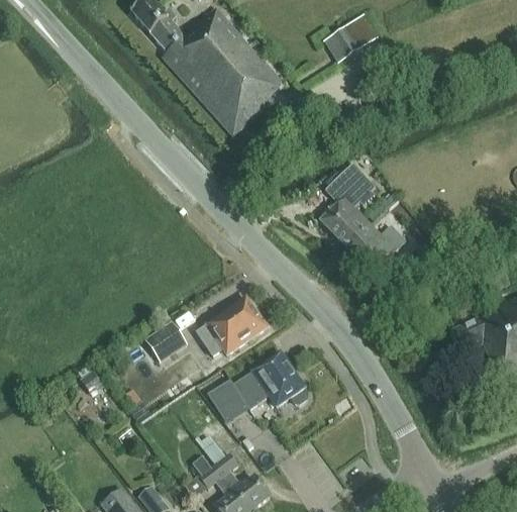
[(143,0),(131,11),(167,52),(162,56),(232,134),(273,98),(270,96),(284,84),(216,8),(185,36),(172,21),(177,16),(169,6),(163,12),(151,0),(143,0)]
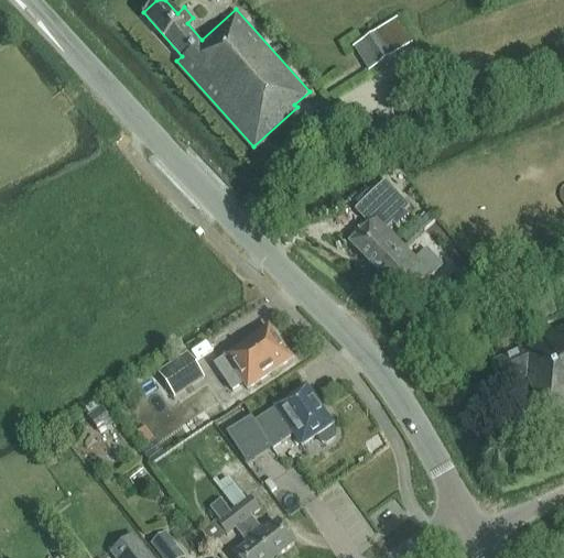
[(360,39),(359,39),(375,63),(391,52),(376,29),(360,39)]
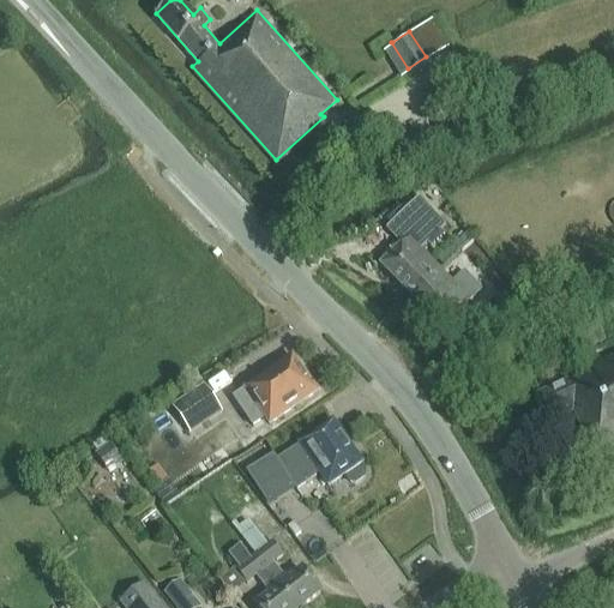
[(410,294),(439,265),(420,245),(445,221),(419,194),(385,226),(401,241),(379,262),(410,294)]
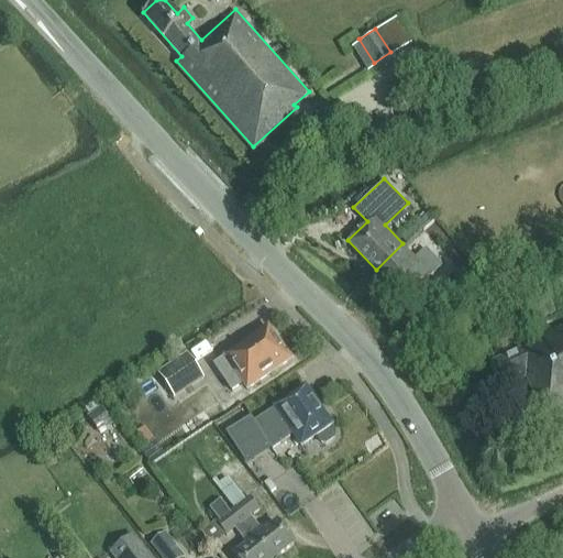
[(450,232),(434,216),(422,227),(438,243),(450,232)]
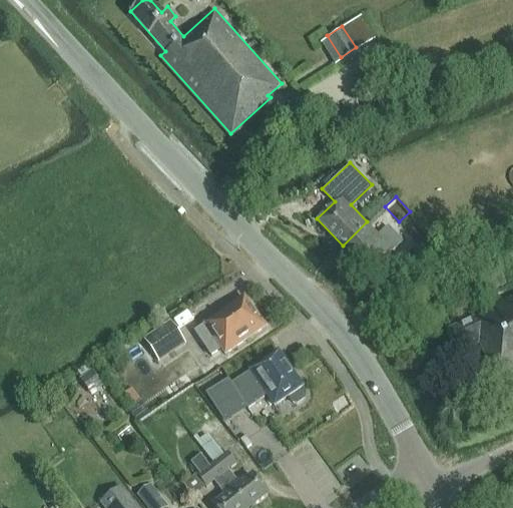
[(383,224),(377,231),(367,221),(343,245),(368,272),(392,247),(388,243),(395,236),(383,224)]
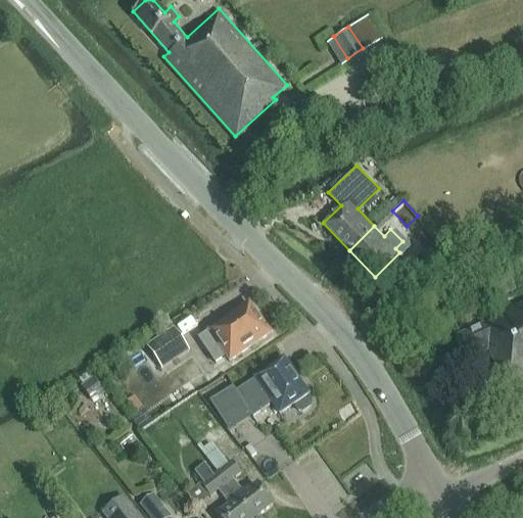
[(420,273),(437,259),(426,246),(409,261),(420,273)]
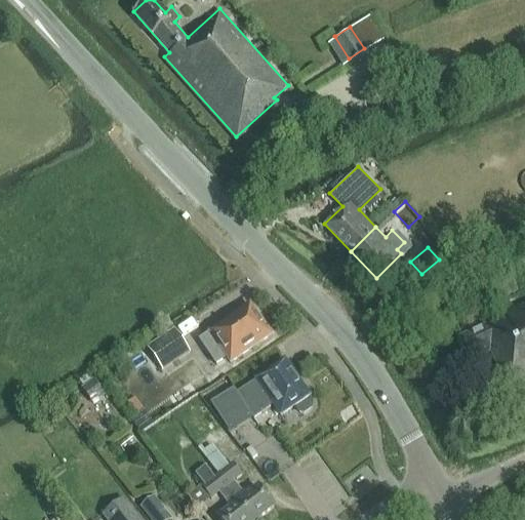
[(524,300),(485,317),(487,322),(457,335),(468,360),(490,350),(512,396),(524,389),(524,300)]
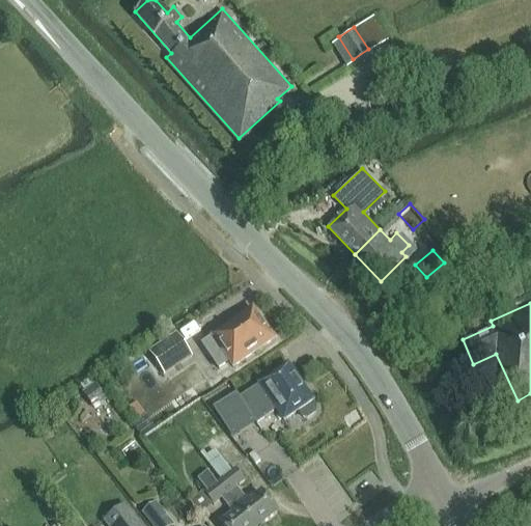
[(232,363),(274,336),(253,305),(201,340),(218,365),(229,358),(232,363)]
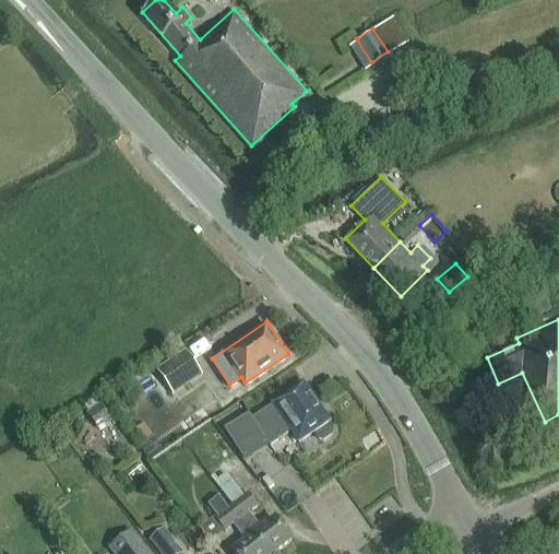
[(173,392),(203,372),(186,346),(156,367),(173,392)]
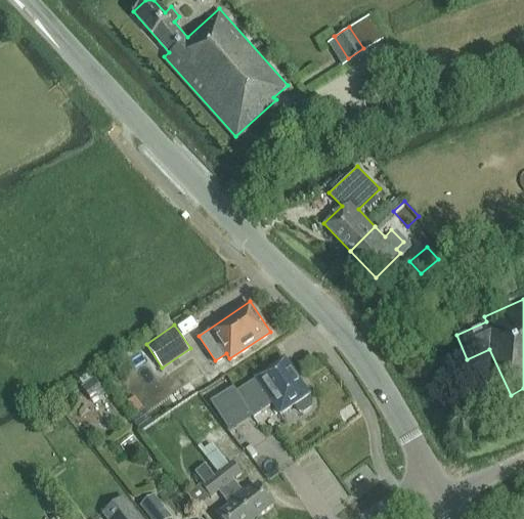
[(136,351),(131,353),(129,358),(133,363),(138,362),(141,358),(140,353),(136,351)]
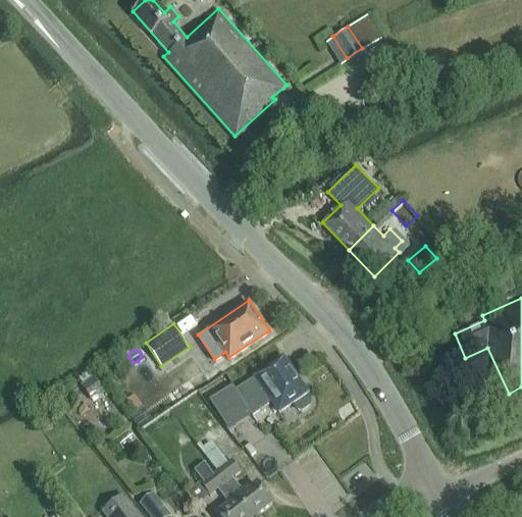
[(305,392),(307,390),(282,354),(254,373),(255,374),(235,388),(231,382),(208,398),(227,427),(250,412),(251,413),(271,399),(278,410),(293,400),(298,407),(302,408),(309,403),(309,399),(305,392)]
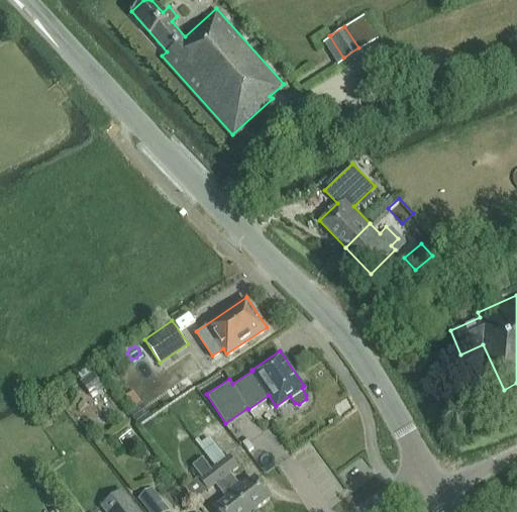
[(102,385),(91,370),(78,379),(90,394),(102,385)]
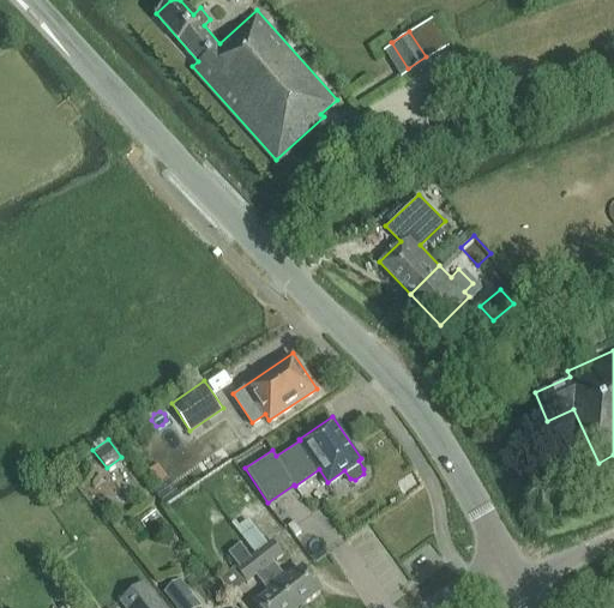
[(232,456),(226,447),(208,459),(214,468),(232,456)]
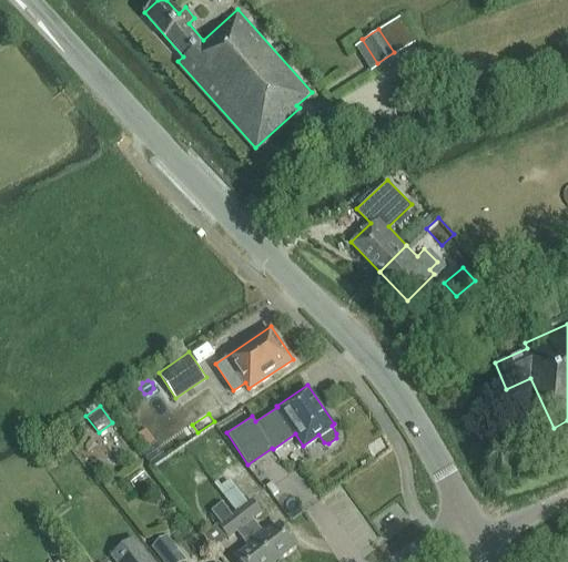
[(231,478),(220,487),(236,509),(249,499),(231,478)]
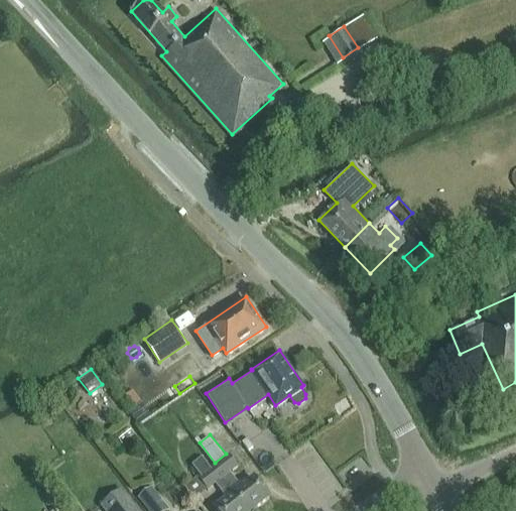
[(247,448),(252,443),(246,435),(241,439),(247,448)]
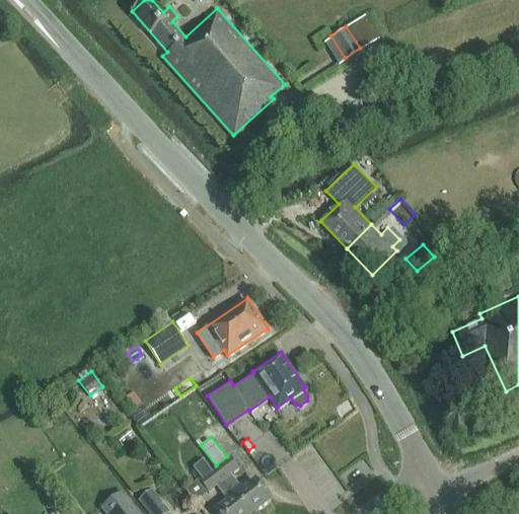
[(271,498),(254,476),(243,485),(240,481),(238,483),(230,472),(238,465),(230,454),(227,456),(216,465),(215,466),(251,513),(271,498)]
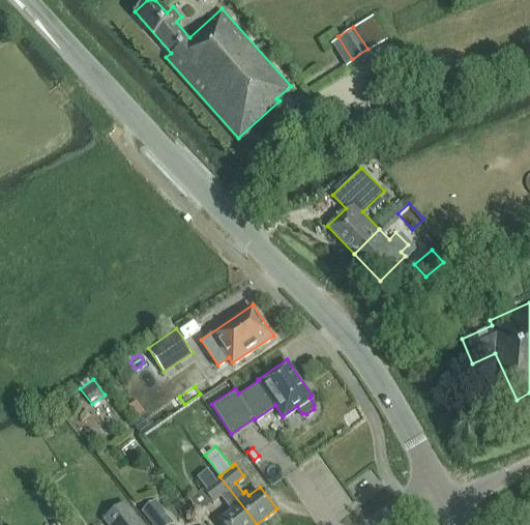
[(254,524),(257,524),(219,476),(215,478),(207,467),(197,475),(206,487),(204,489),(212,500),(222,493),(230,504),(228,505),(231,509),(221,518),(226,524),(254,524)]
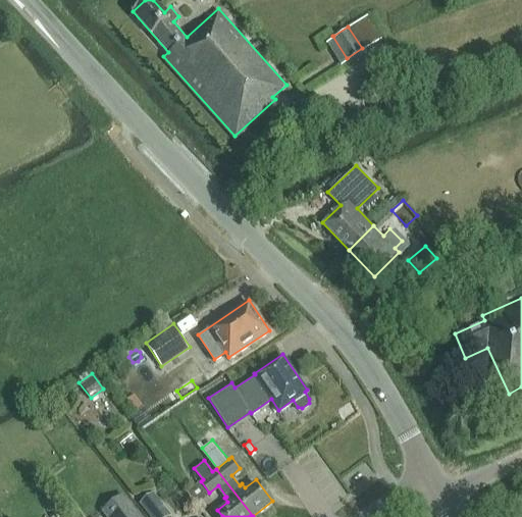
[(164,516),(170,512),(152,488),(138,501),(150,516),(164,516)]
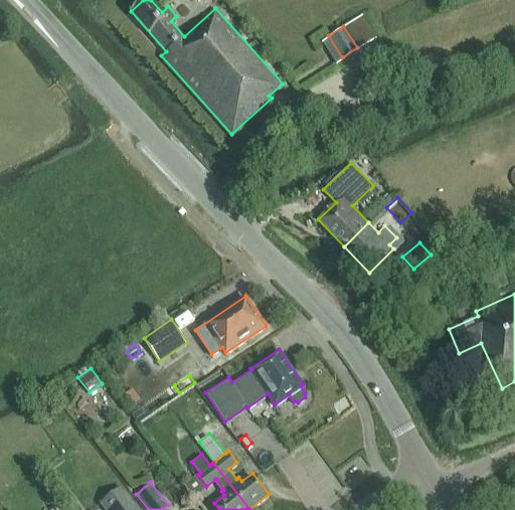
[(140,509),(120,484),(99,501),(105,509),(140,509)]
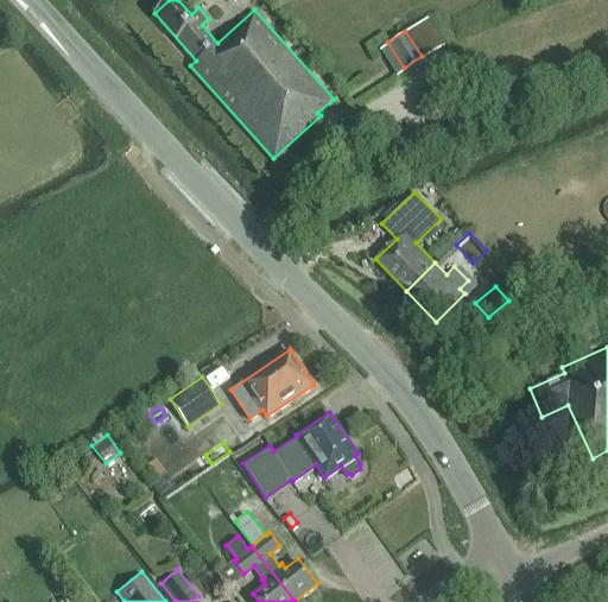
All buildings are outlined.
